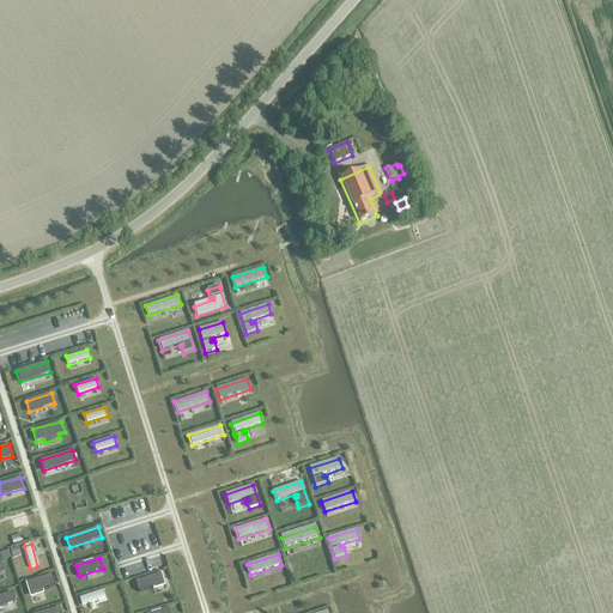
[(162,572),(135,581),(139,592),(164,584),(162,572)]
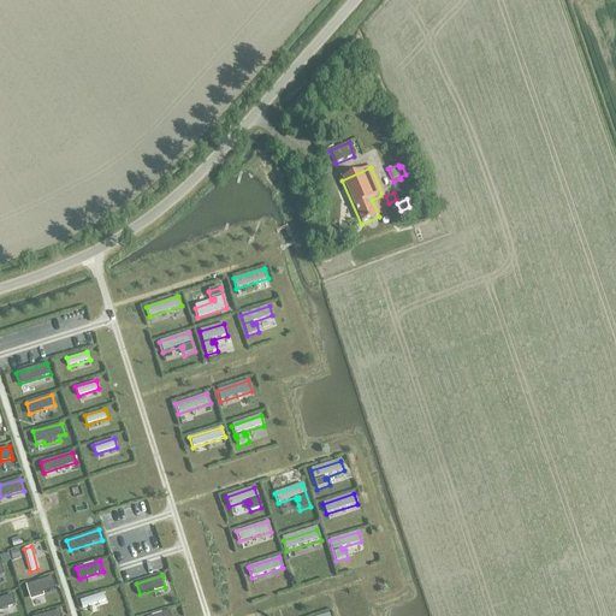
[(52,578),(25,585),(29,596),(54,587),(52,578)]
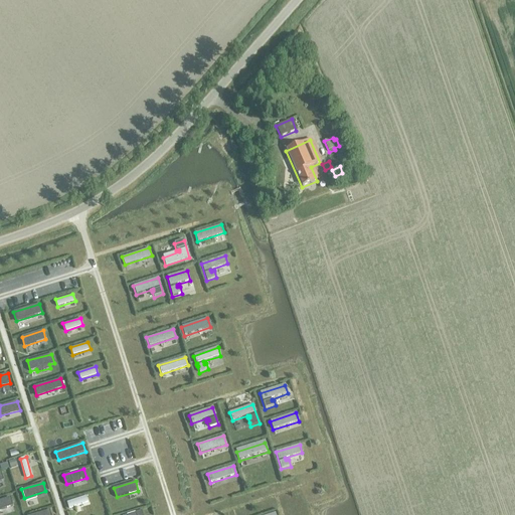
[(87,496),(66,502),(68,509),(89,503),(87,496)]
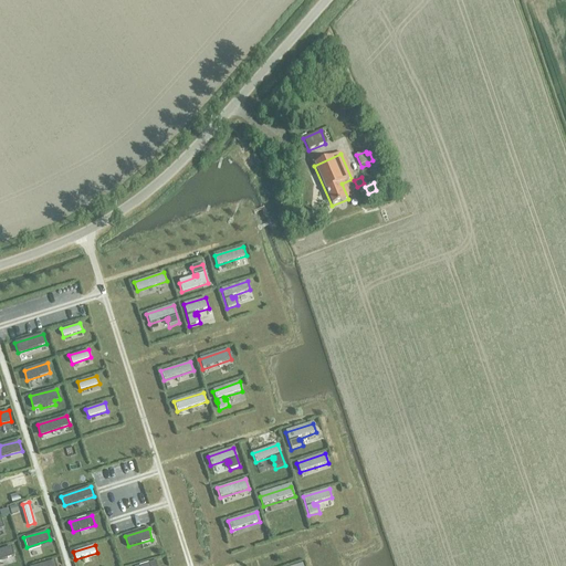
[(10,546),(0,549),(0,559),(13,556),(10,546)]
